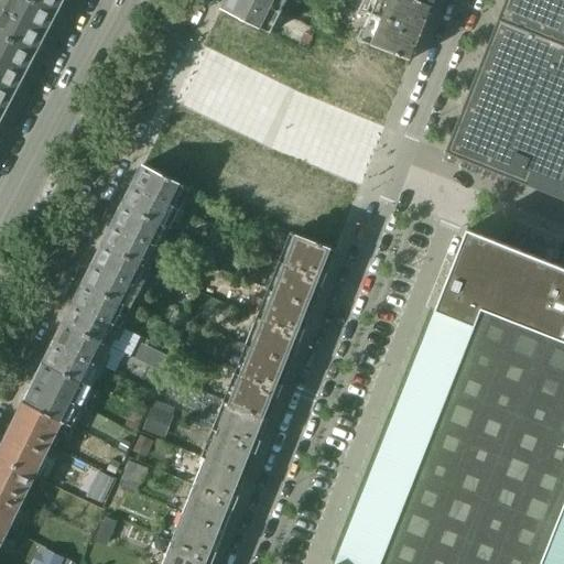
[(55,13),(31,0),(1,0),(0,3),(0,34),(34,53),(55,13)]
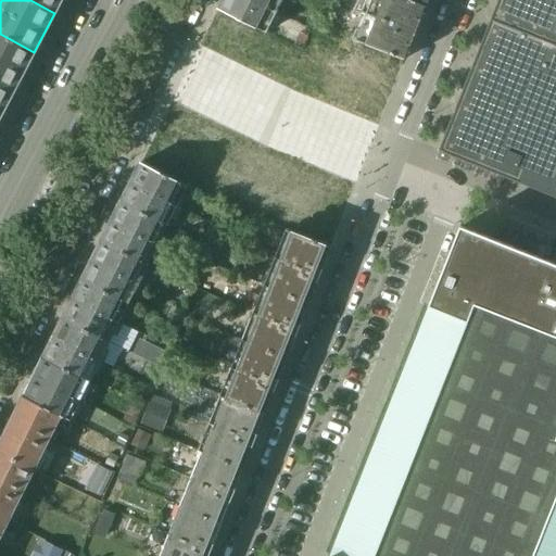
[(61,0),(30,0),(54,13),(61,0)]
